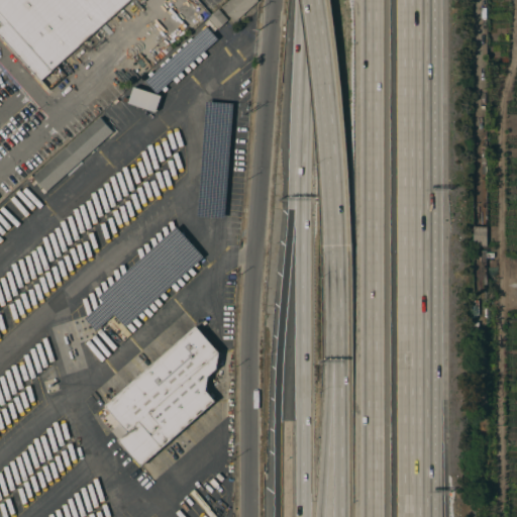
[(0,0),(129,0),(52,71),(53,71),(41,81),(0,34),(0,28),(3,25),(0,21),(0,0)]
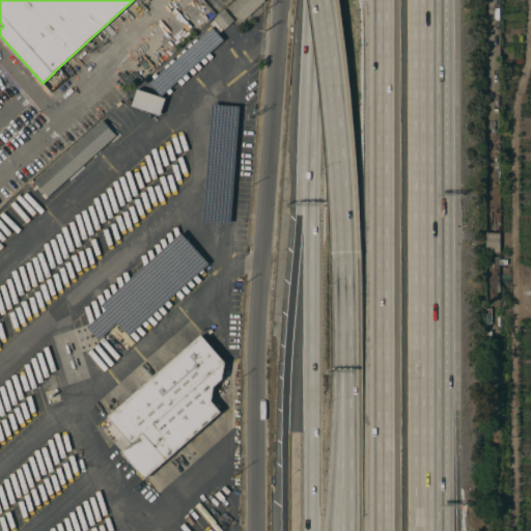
[(202,0),(211,9),(220,0),(202,0)]
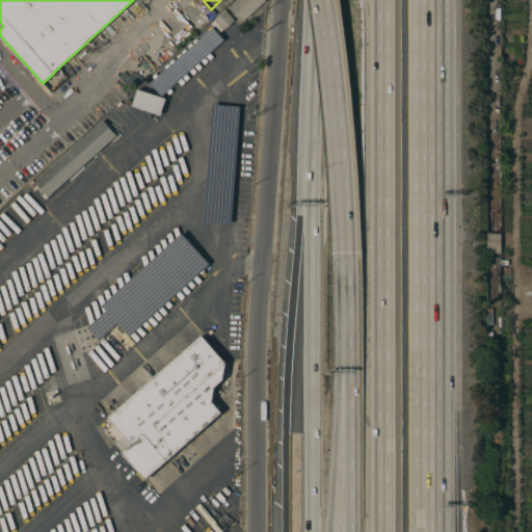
[(237,0),(265,0),(266,1),(242,23),(229,7),(237,0)]
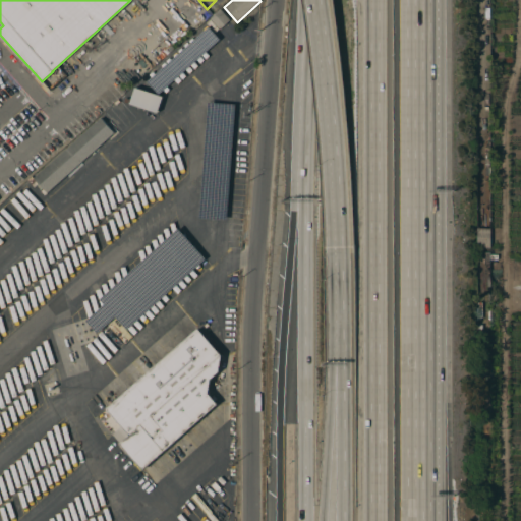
[(229,20),(219,30),(210,18),(220,9),(229,20)]
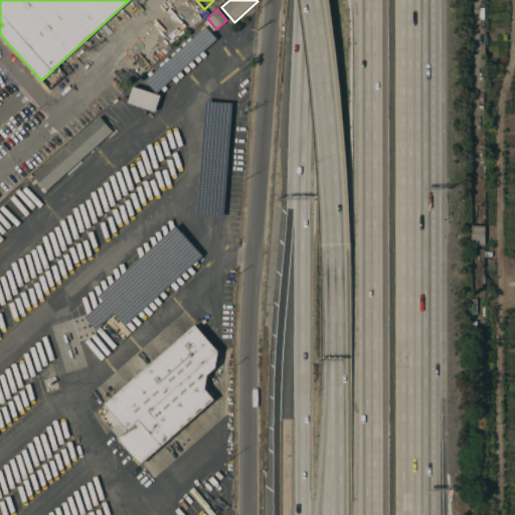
[(206,26),(217,39),(157,94),(146,80),(206,26)]
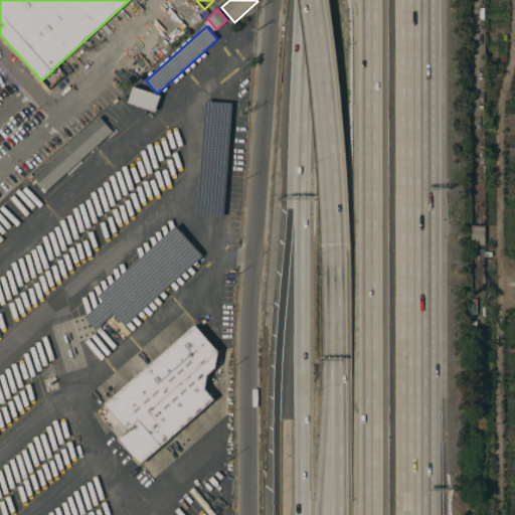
[(154,111),(127,103),(133,87),(160,95),(154,111)]
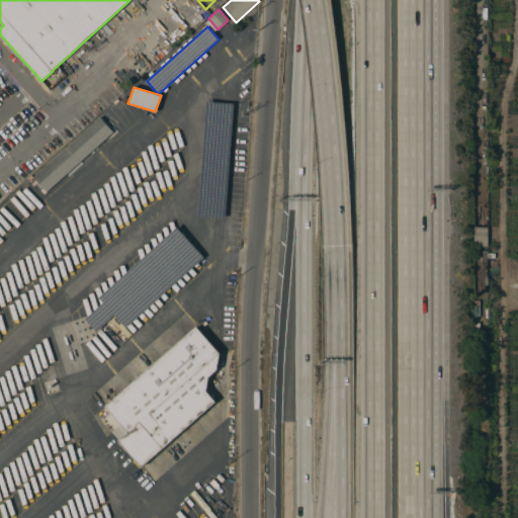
[(226,219),(198,217),(206,102),(234,104),(226,219)]
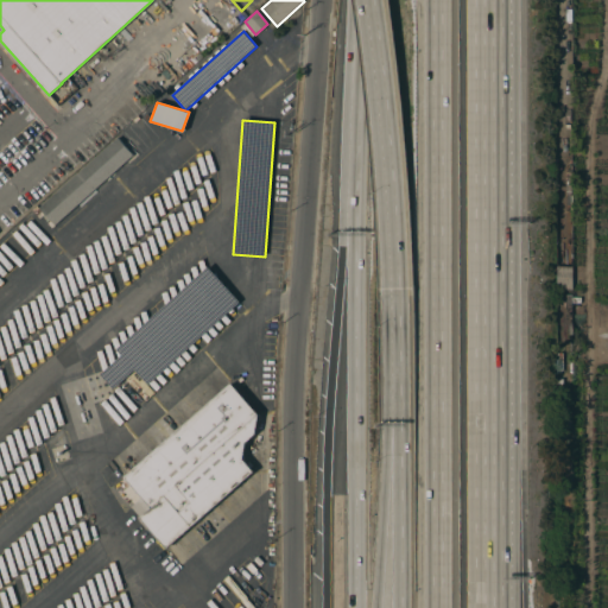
[(55,225),(39,208),(118,138),(132,154),(55,225)]
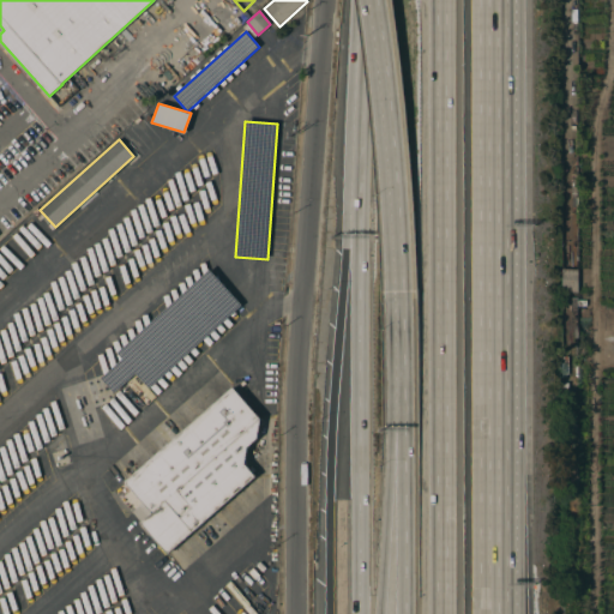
[(561,218),(579,220),(578,270),(577,293),(561,292),(561,269),(561,218)]
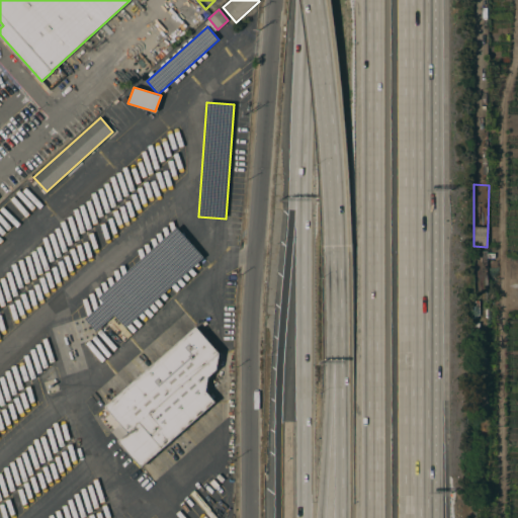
[(126,328),(115,315),(97,332),(86,319),(103,303),(99,297),(177,228),(203,258),(126,328)]
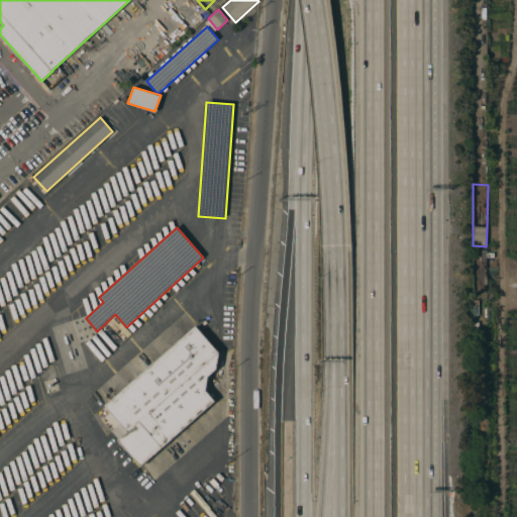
[(485,263),(473,262),(473,275),(485,275),(485,263)]
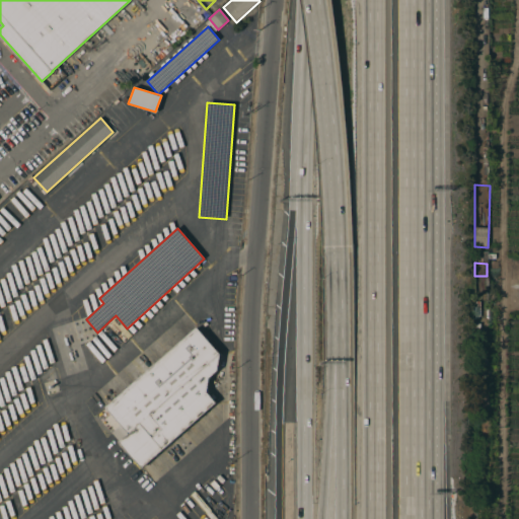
[(106,408),(197,327),(221,355),(218,371),(209,378),(208,392),(217,402),(142,468),(98,419),(100,418),(97,414),(100,411),(103,414),(107,410),(106,408)]
